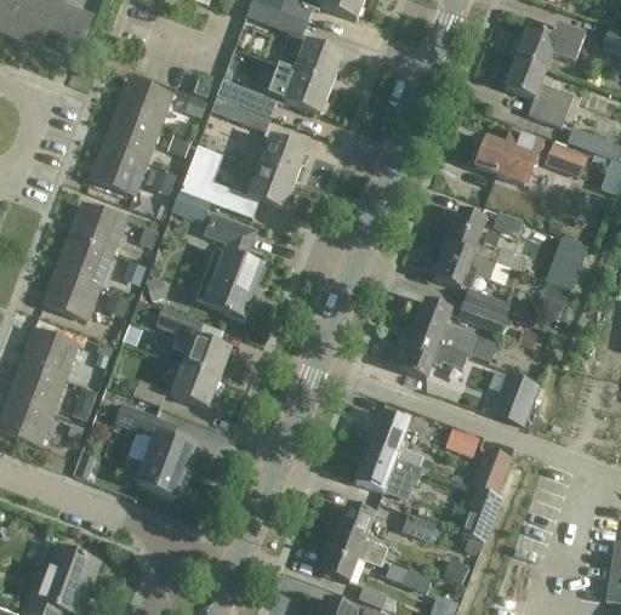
[(0,0),(0,23),(11,28),(9,33),(10,33),(21,0),(0,0)]
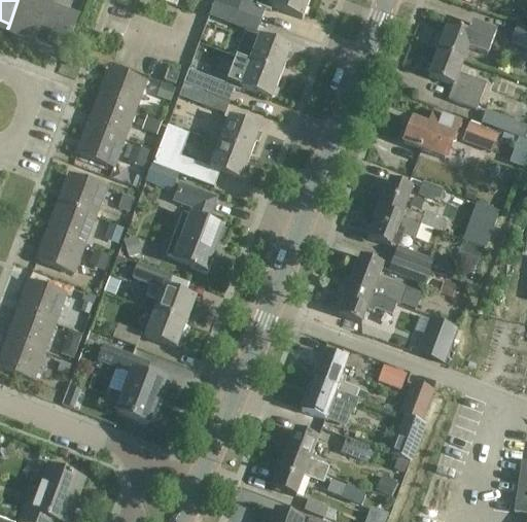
[(35,38),(36,38),(50,1),(47,0),(18,0),(8,28),(23,33),(26,30),(37,34),(35,38)]
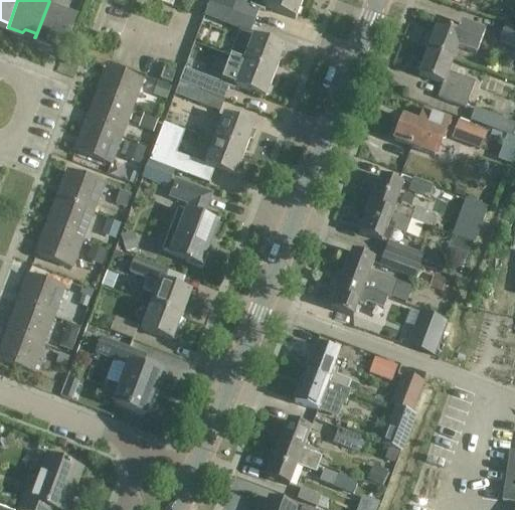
[(222,0),(221,3),(232,8),(232,9),(254,17),(259,6),(264,8),(266,4),(296,15),(301,0),(250,0),(250,1),(247,0),(222,0)]
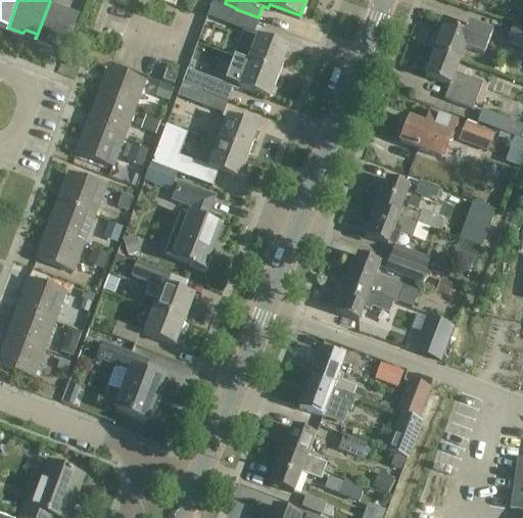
[(78,12),(50,1),(36,38),(51,44),(53,40),(64,44),(63,48),(64,49),(78,12)]
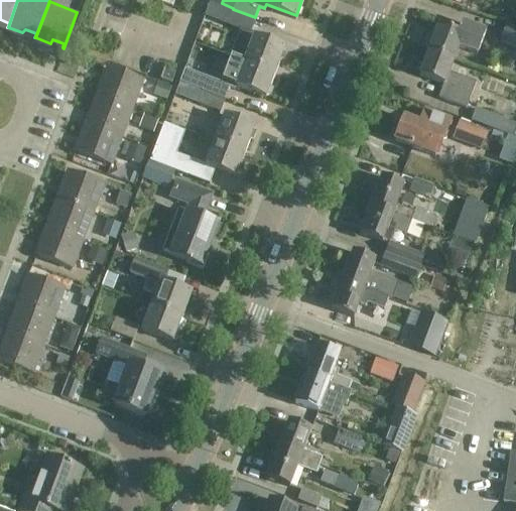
[(211,3),(207,13),(220,19),(225,9),(211,3)]
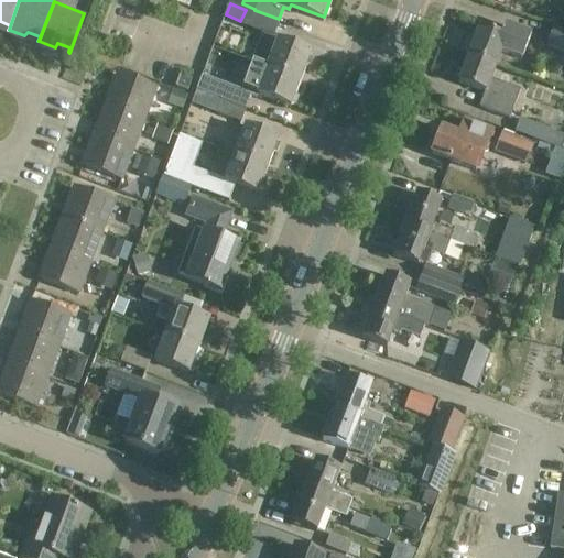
[(255,10),(249,23),(263,29),(257,44),(251,58),(252,58),(267,64),(301,76),(311,50),(290,42),(278,37),(279,33),(274,32),(279,19),(255,10)]
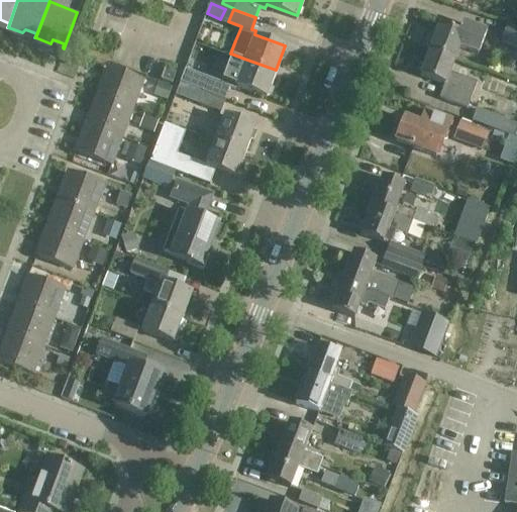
[(429,47),(454,57),(459,43),(478,50),(487,28),(463,19),(459,29),(439,21),(429,47)]
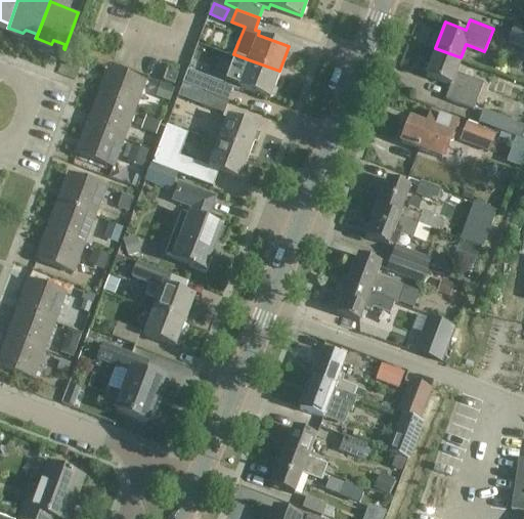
[(523,27),(515,24),(509,40),(523,45),(523,27)]
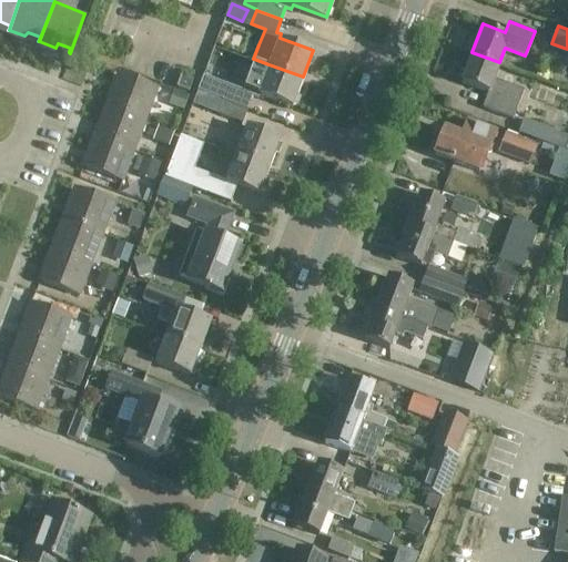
[(483,104),(504,112),(513,115),(524,87),(495,75),(499,62),(472,52),(462,79),(489,89),(483,104)]
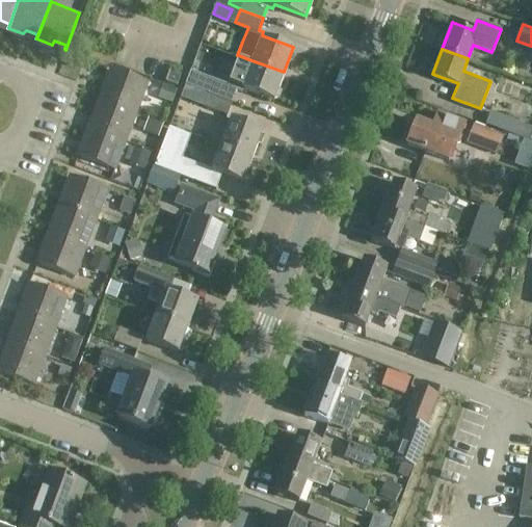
[(237,55),(227,83),(236,86),(237,83),(274,98),(284,72),(251,60),(237,55)]
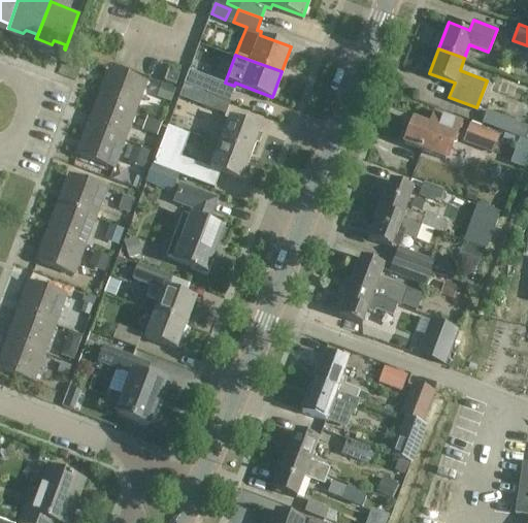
[(103,96),(136,106),(146,79),(109,66),(103,82),(107,85),(103,96)]
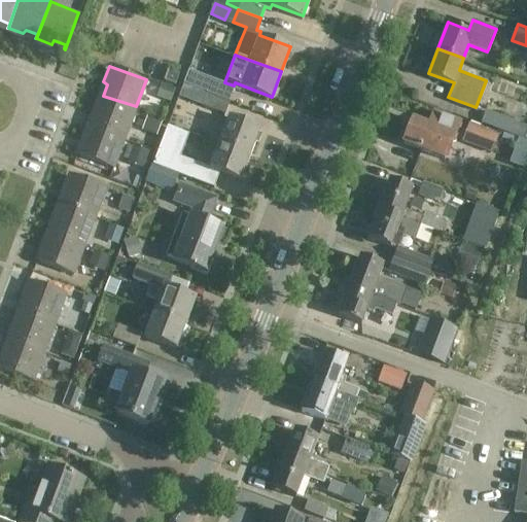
[(179,70),(168,66),(164,77),(175,81),(179,70)]
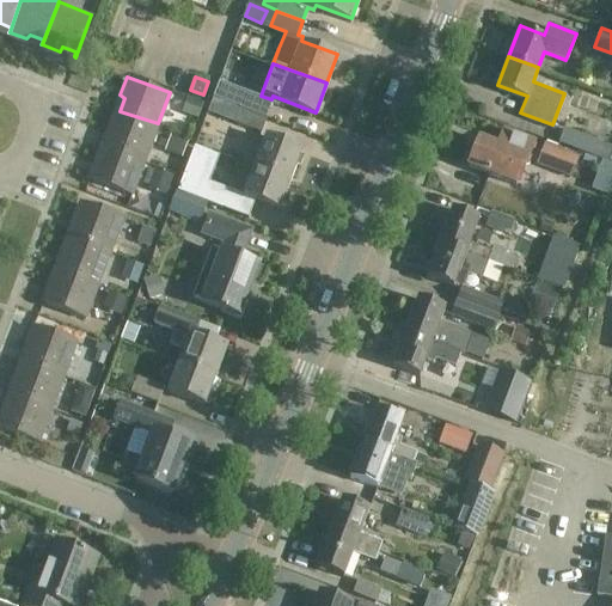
[(188,93),(182,109),(197,115),(203,99),(188,93)]
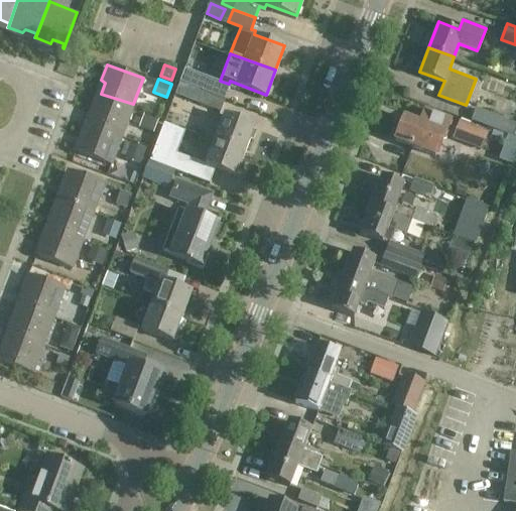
[(224,96),(202,88),(198,101),(220,109),(224,96)]
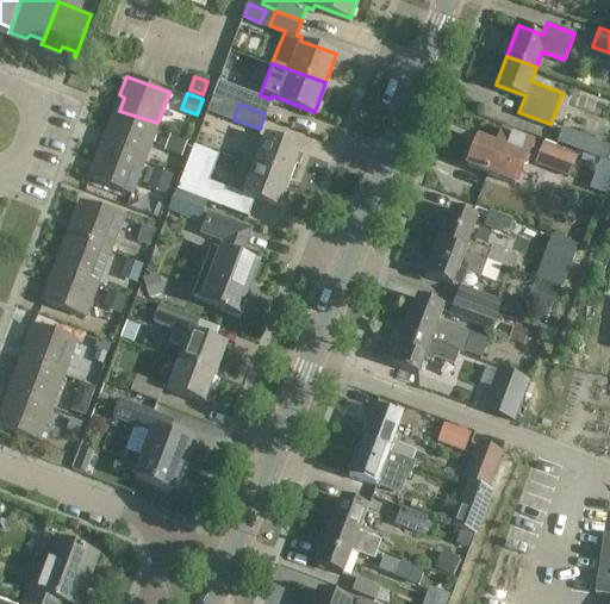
[(111,130),(106,143),(145,155),(157,123),(119,111),(114,109),(107,126),(111,130)]
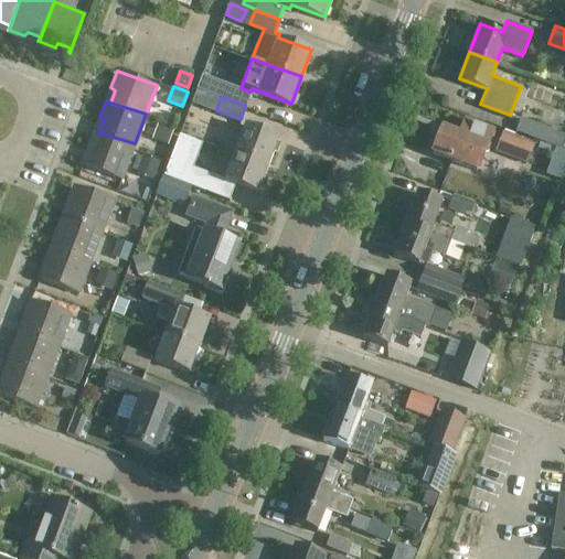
[(521,115),(515,128),(541,138),(545,125),(521,115)]
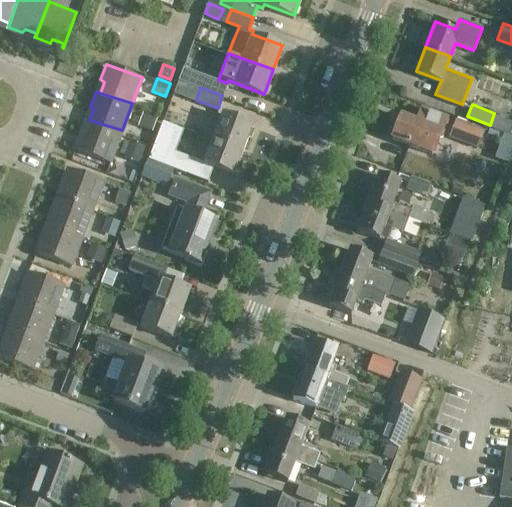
[(143,111),(138,124),(152,129),(157,116),(143,111)]
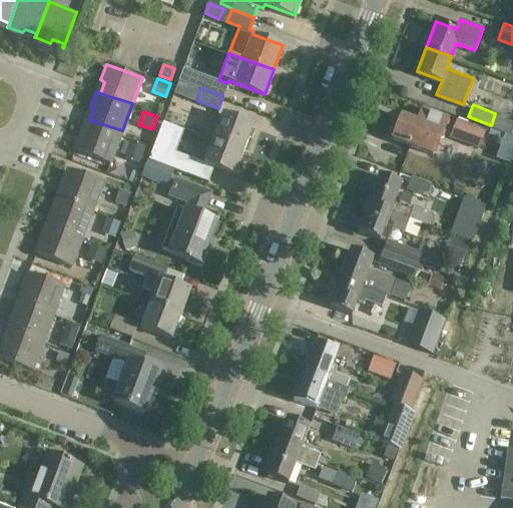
[(212,136),(243,148),(252,124),(221,112),(212,136)]
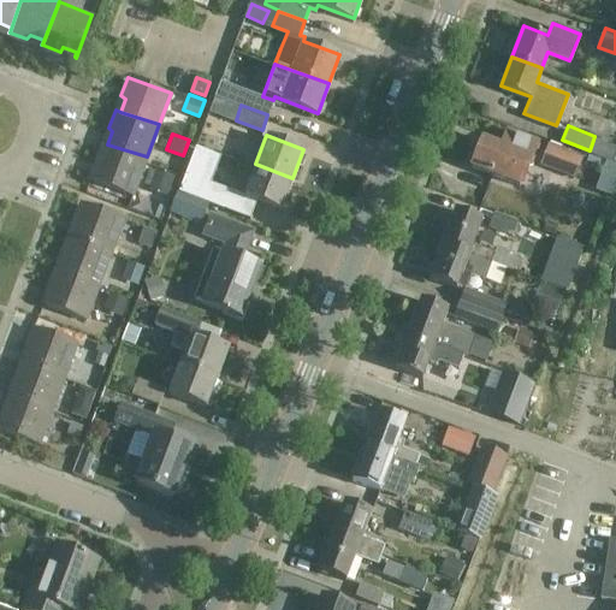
[(471,164),(493,172),(523,183),(539,141),(525,135),(519,152),(481,137),(471,164)]
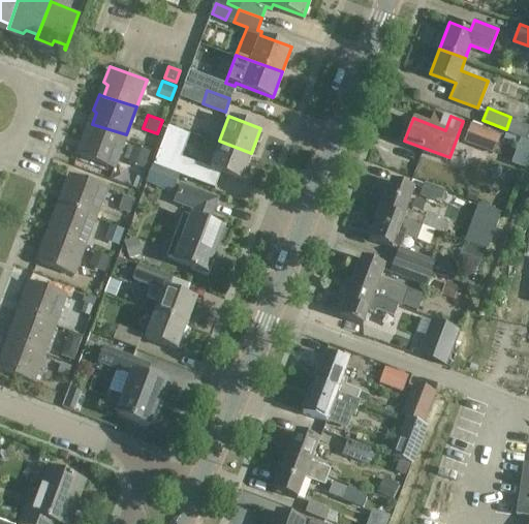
[(464,139),(487,148),(493,130),(470,121),(464,139)]
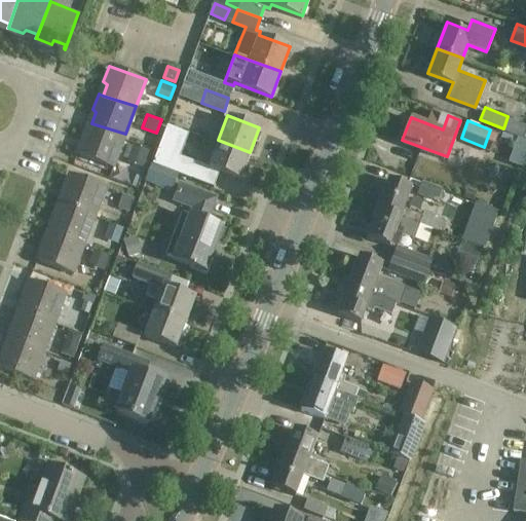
[(85,140),(81,151),(77,150),(77,151),(113,164),(125,134),(91,123),(87,122),(81,138),(85,140)]
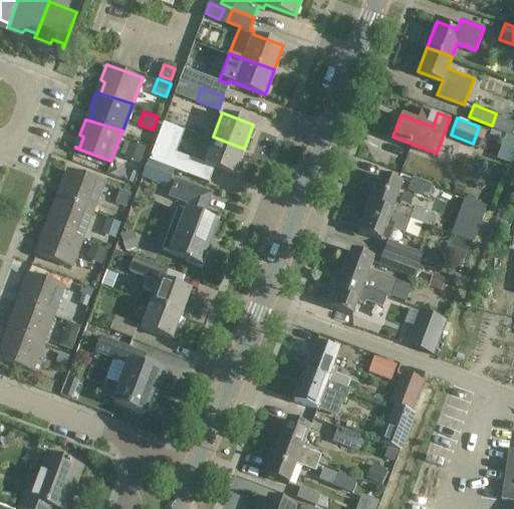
[(244,149),(213,137),(204,162),(235,173),(244,149)]
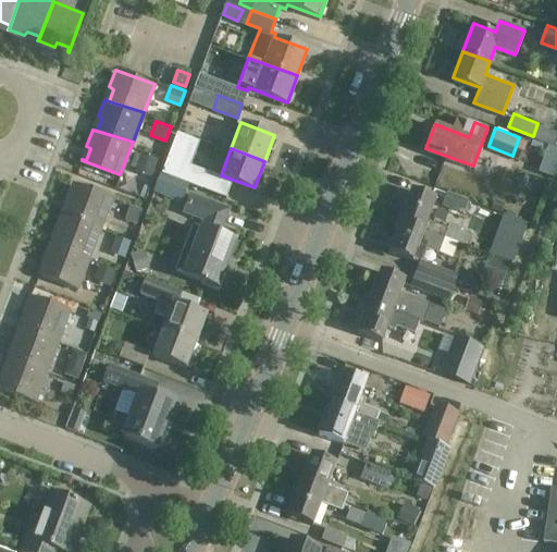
[(140,150),(134,169),(151,175),(158,157),(140,150)]
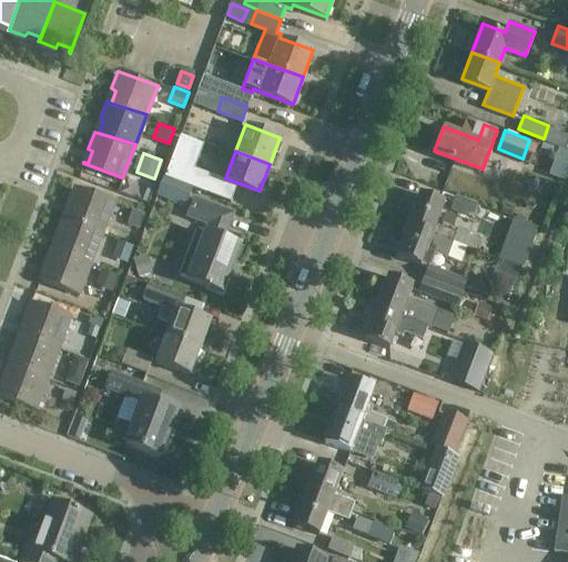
[(214,193),(219,179),(195,170),(190,183),(214,193)]
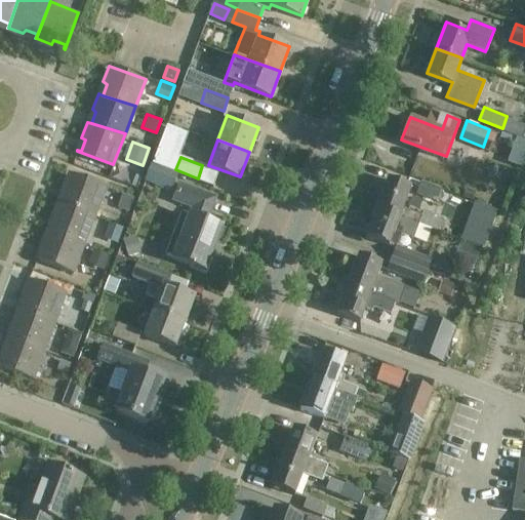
[(146,178),(170,188),(176,173),(152,163),(146,178)]
